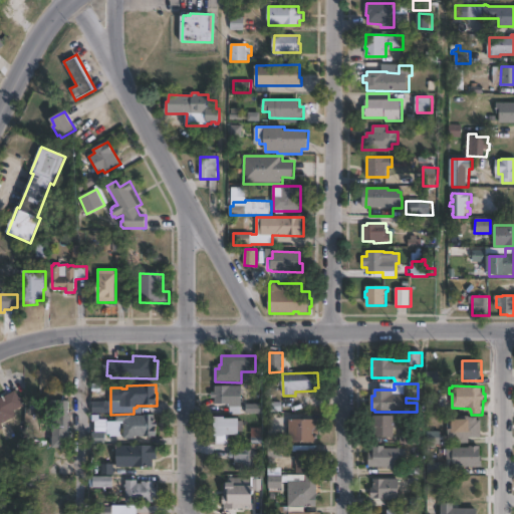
[(243,387),(242,407),(246,407),(246,414),(242,414),(242,415),(240,415),(240,410),(230,410),(231,408),(228,408),(228,405),(215,405),(215,402),(214,402),(214,399),(212,399),(212,393),(214,393),(214,389),(215,389),(215,387),(243,387)]
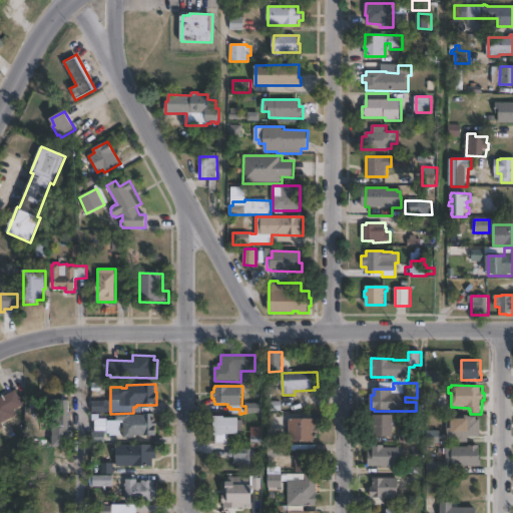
[(17,416),(2,424),(4,428),(0,430),(0,397),(15,390),(23,405),(14,410),(17,416)]
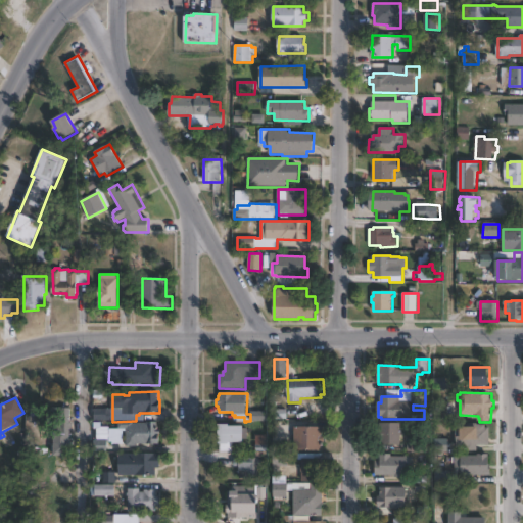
[(70,409),(70,424),(73,424),(73,430),(70,430),(70,457),(53,457),(54,428),(61,428),(61,423),(53,423),(53,417),(52,417),(52,409),(70,409)]
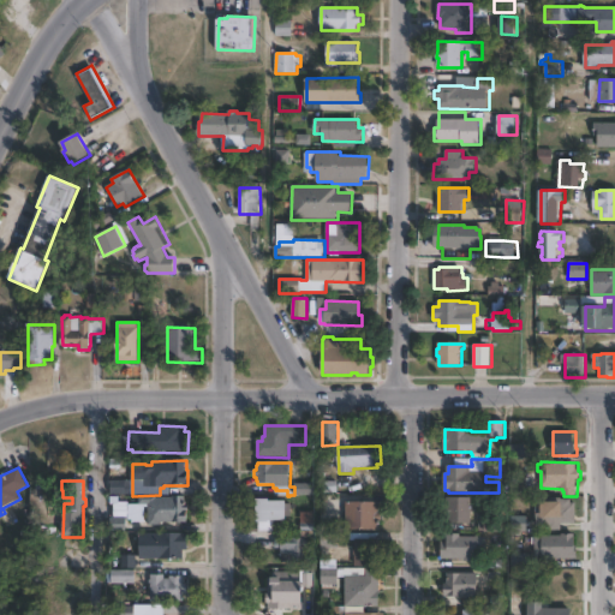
[(185,496),(185,511),(189,511),(189,523),(179,523),(179,532),(163,532),(163,524),(162,524),(162,526),(149,526),(149,496),(157,496),(157,497),(173,497),(173,496),(185,496)]
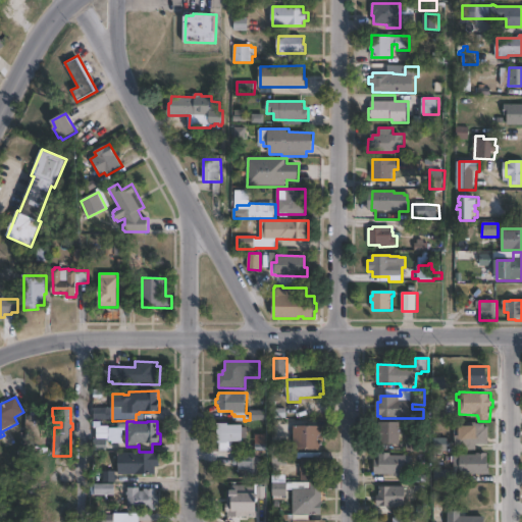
[(401,422),(401,432),(402,432),(402,436),(401,436),(401,445),(398,445),(398,447),(390,447),(390,445),(383,445),(383,423),(401,422)]
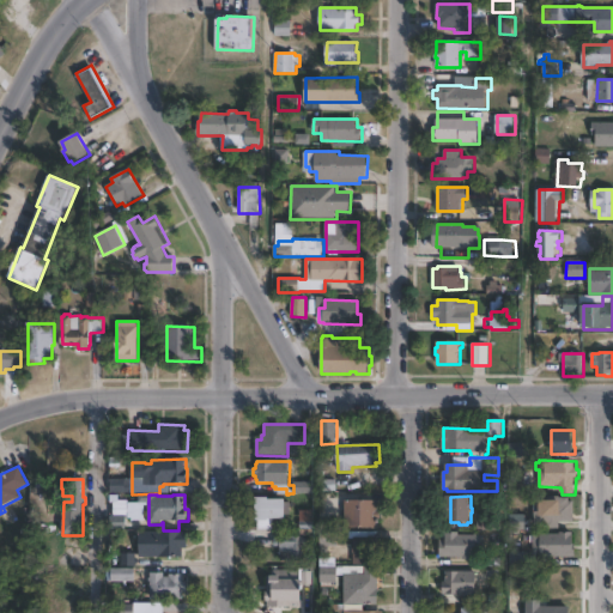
[(271,498),(271,501),(287,501),(287,503),(291,503),(291,515),(287,515),(287,520),(271,520),(271,522),(259,522),(259,498),(271,498)]
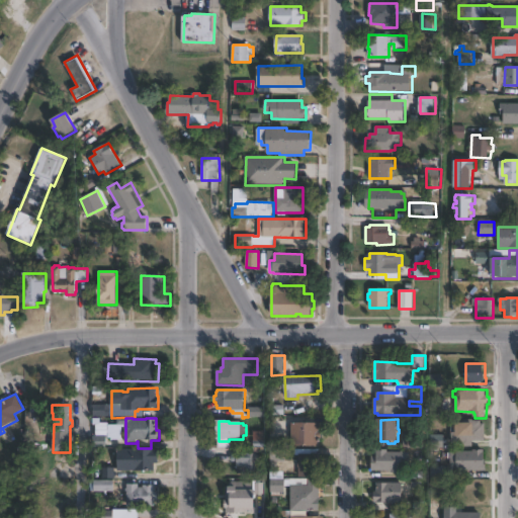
[(482,421),(482,424),(486,424),(486,441),(473,441),(473,447),(463,447),(463,442),(457,442),(457,424),(475,424),(475,421),(482,421)]
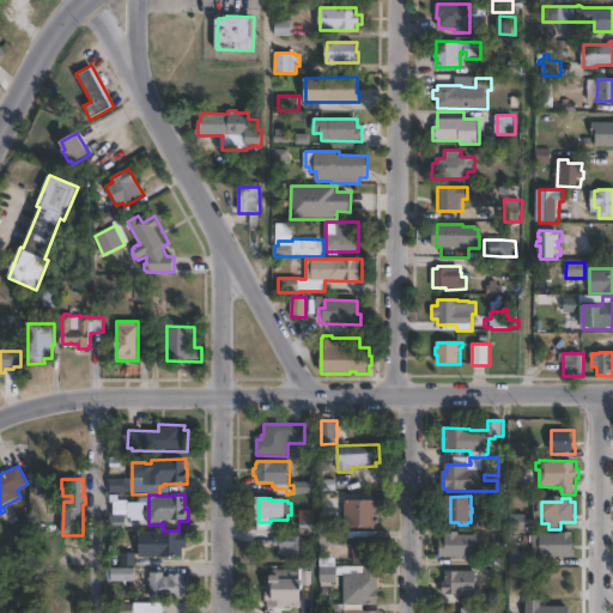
[(380,501),(380,510),(382,510),(382,521),(378,521),(378,530),(345,530),(345,501),(380,501)]
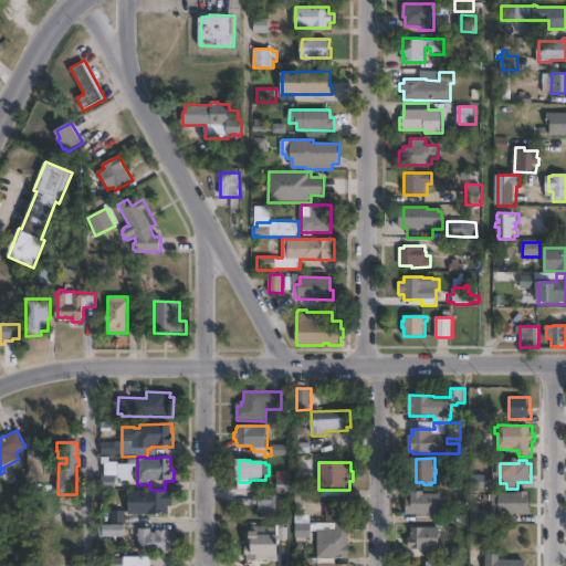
[(116,477),(116,482),(129,482),(129,490),(116,490),(102,490),(102,477),(116,477)]
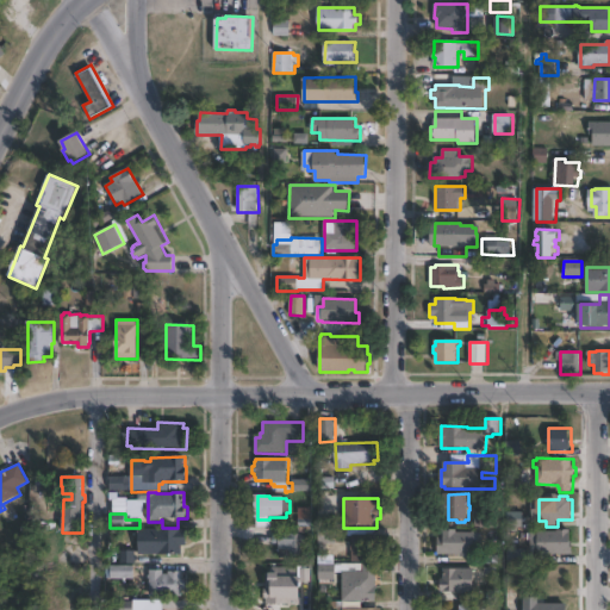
[(502,517),(502,529),(483,529),(483,528),(475,528),(475,517),(502,517)]
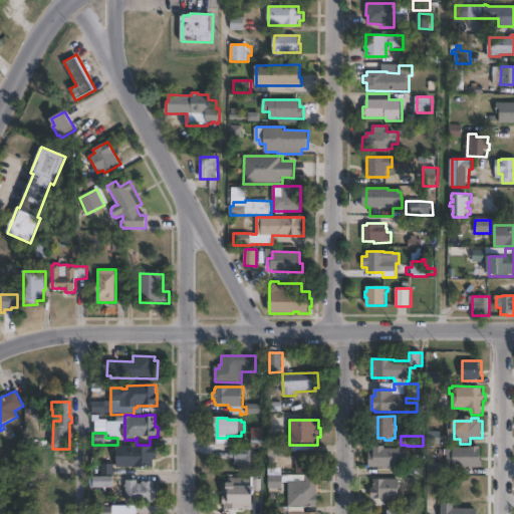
[(154,468),(118,468),(118,446),(158,446),(158,461),(154,460),(154,468)]
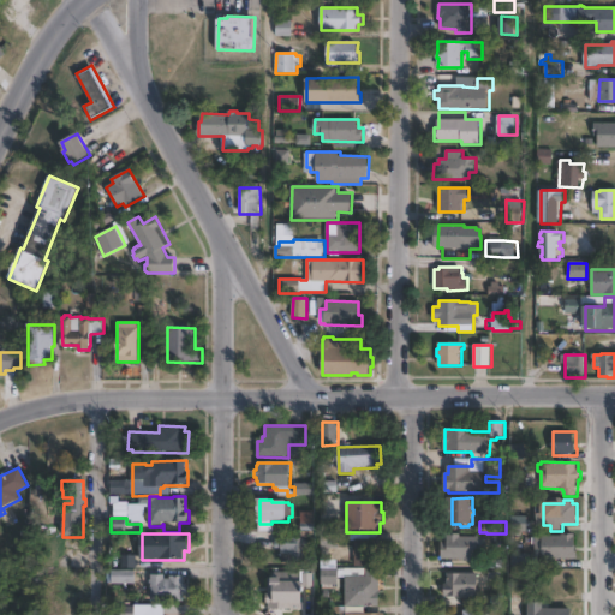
[(461,535),(461,537),(477,537),(477,536),(483,536),(483,537),(487,537),(488,553),(479,553),(479,562),(465,562),(465,560),(442,560),(442,542),(448,542),(448,535),(461,535)]
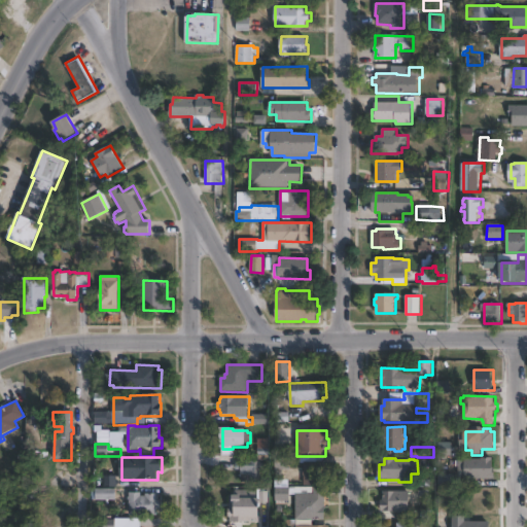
[(494,458),(493,475),(496,475),(495,480),(465,479),(465,477),(459,477),(459,462),(466,463),(466,459),(483,459),(483,458),(494,458)]
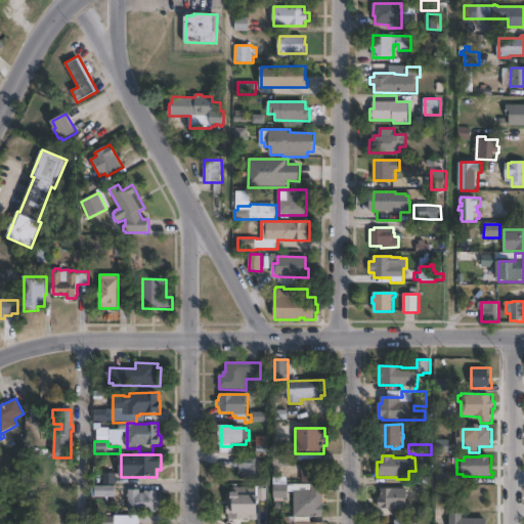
[(261,460),(261,461),(264,461),(264,467),(261,467),(261,481),(249,481),(249,474),(239,474),(241,459),(261,460)]
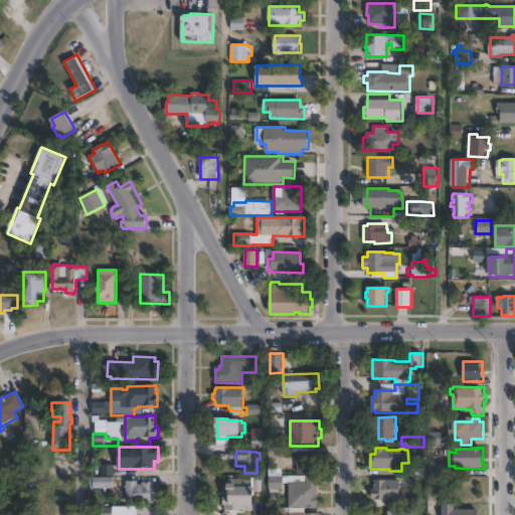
[(318,453),(318,475),(298,476),(298,466),(297,466),(297,461),(298,461),(298,453),(318,453)]
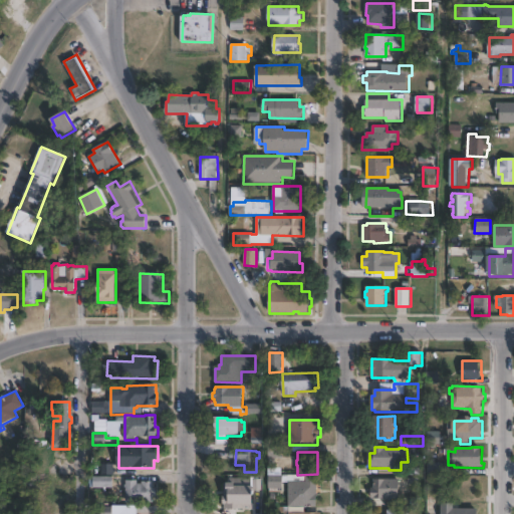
[(443,463),(443,476),(428,476),(428,463),(439,463),(442,463),(443,463)]
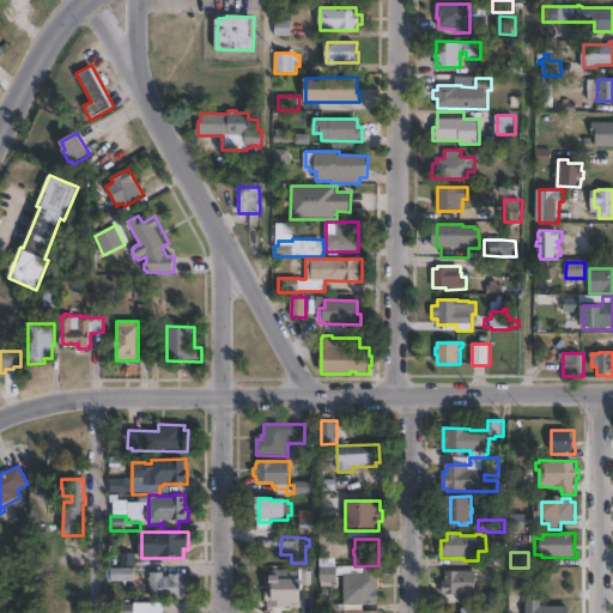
[(339,568),(338,583),(338,588),(322,588),(322,583),(321,583),(321,568),(339,568)]
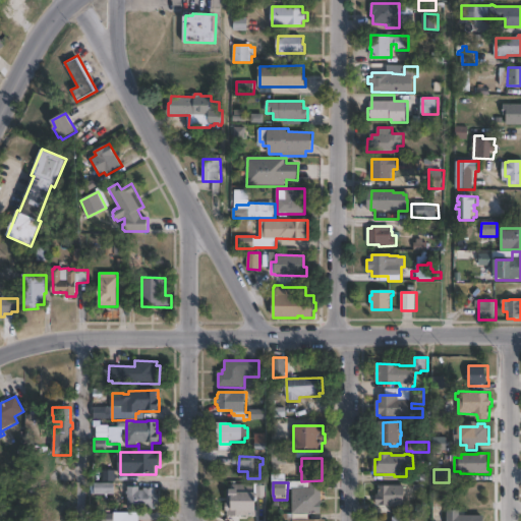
[(323,482),(322,515),(293,514),(294,488),(310,488),(310,482),(323,482)]
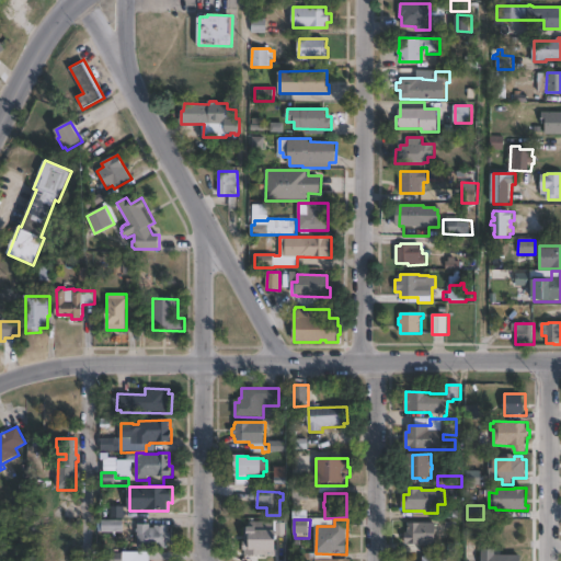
[(123,533),(102,533),(102,521),(123,521),(123,533)]
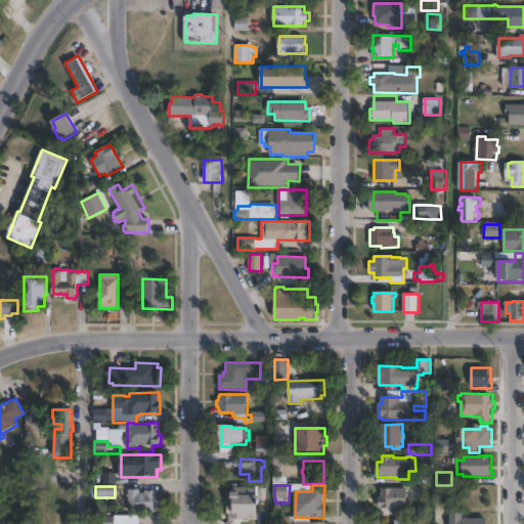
[(227,519),(256,519),(256,487),(227,487),(227,519)]
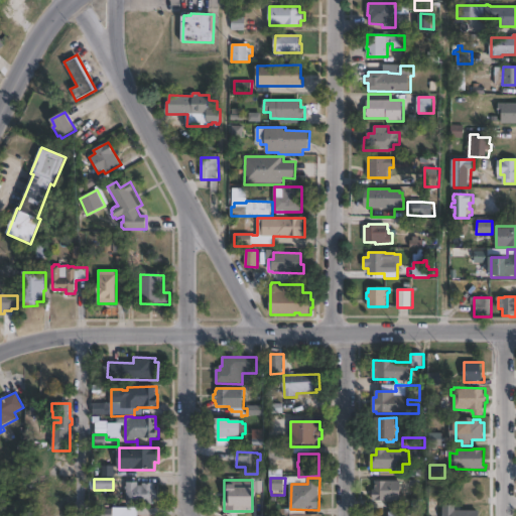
[(402,482),(401,501),(395,501),(395,503),(391,502),(391,501),(373,501),(373,489),(376,489),(376,482),(402,482)]
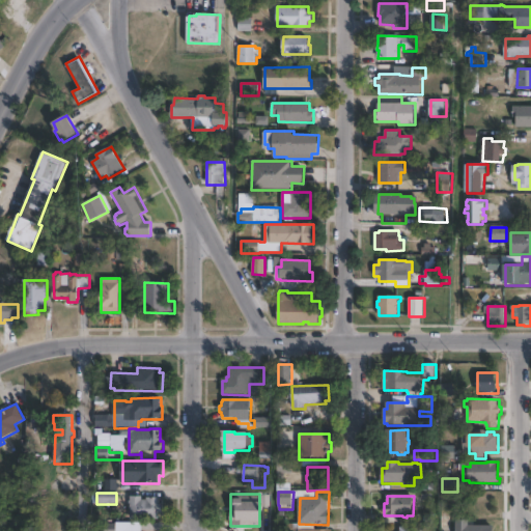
[(143,500),(147,500),(147,498),(159,498),(159,504),(163,504),(163,513),(159,513),(159,521),(131,520),(131,504),(130,504),(130,502),(131,502),(131,497),(143,497),(143,500)]
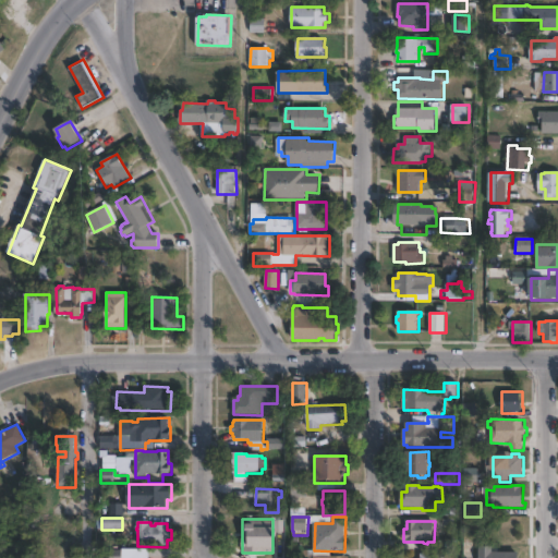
[(494,547),(494,553),(520,553),(520,557),(480,557),(481,547),(494,547)]
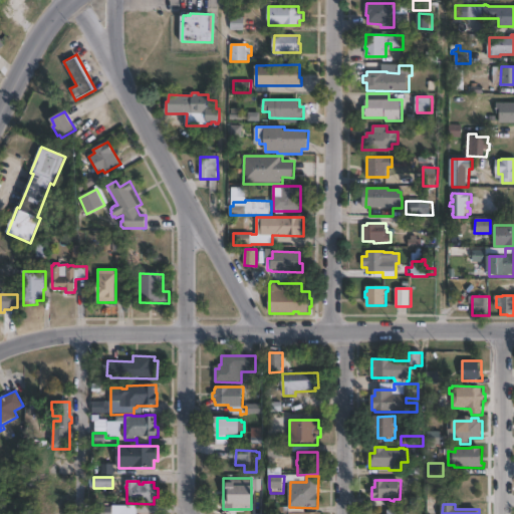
[(135,513),(136,506),(102,505),(101,513),(135,513)]
